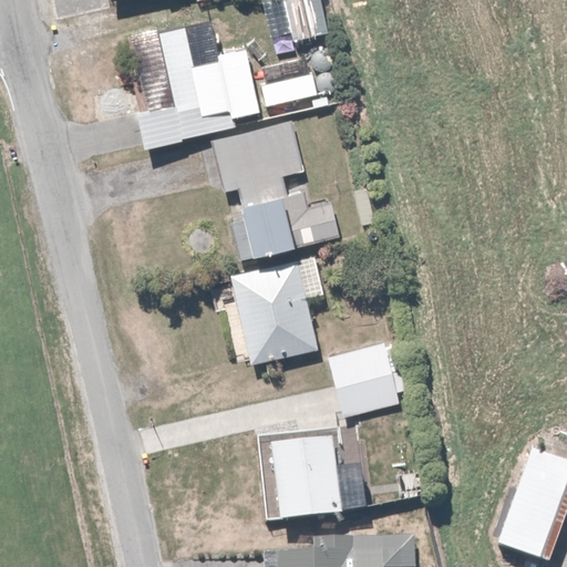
[(133,111),(142,147),(236,124),(234,115),(259,109),(244,47),(194,59),(185,21),(129,34),(146,109),(133,111)]
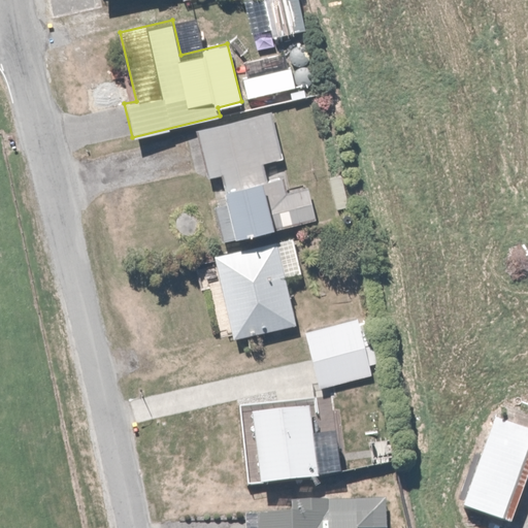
[(209,199),(220,241),(315,220),(306,184),(287,189),(284,176),(267,180),(263,163),(284,158),(272,111),(193,130),(204,178),(221,174),(222,183),(215,185),(218,197),(209,199)]
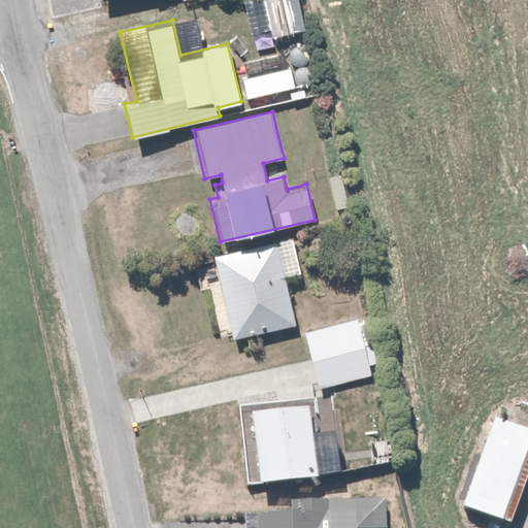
[(230,325),(233,339),(297,326),(288,276),(302,273),(295,237),(211,254),(215,266),(198,269),(202,291),(211,289),(219,327),(230,325)]
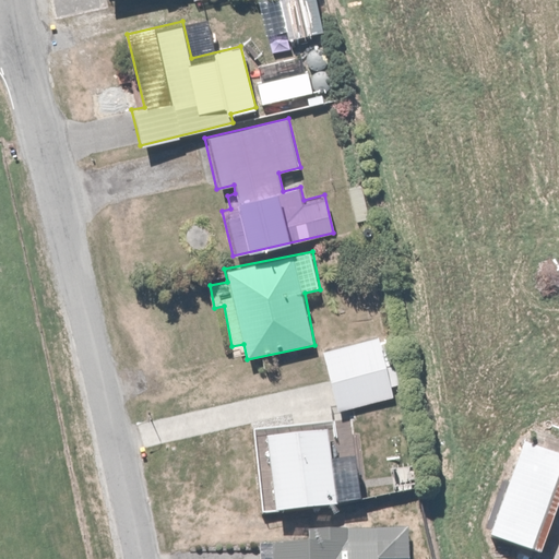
[(388,384),(395,382),(383,334),(320,351),(336,412),(391,397),(388,384)]
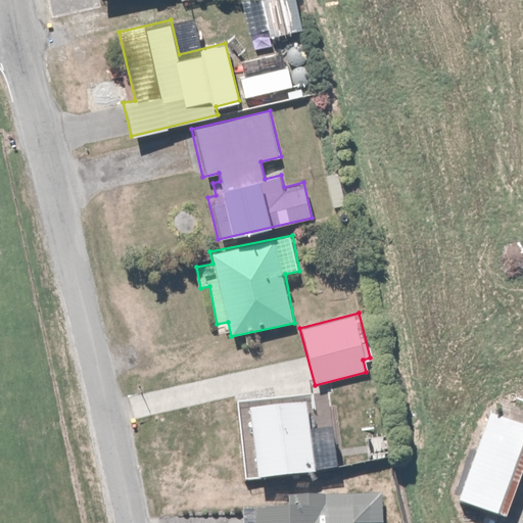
[(310,396),(237,402),(244,483),(317,476),(310,396)]
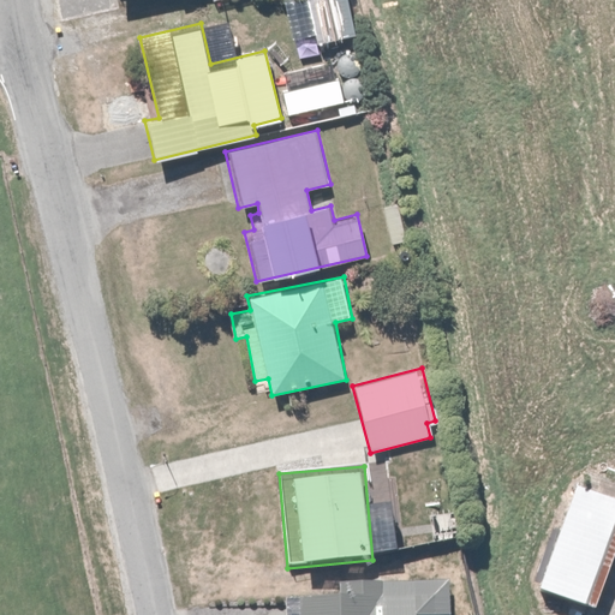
[(614,484),(581,473),(539,590),(596,611),(614,557),(614,484)]
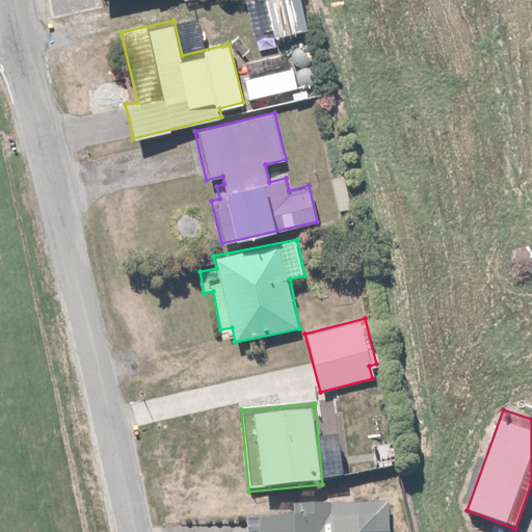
[(388,531),(388,504),(310,507),(310,514),(250,516),(250,531),(388,531)]
